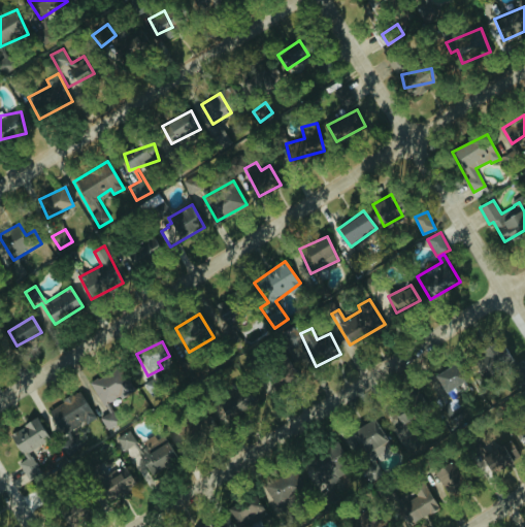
[(512,367),(509,348),(476,353),(479,372),(512,367)]
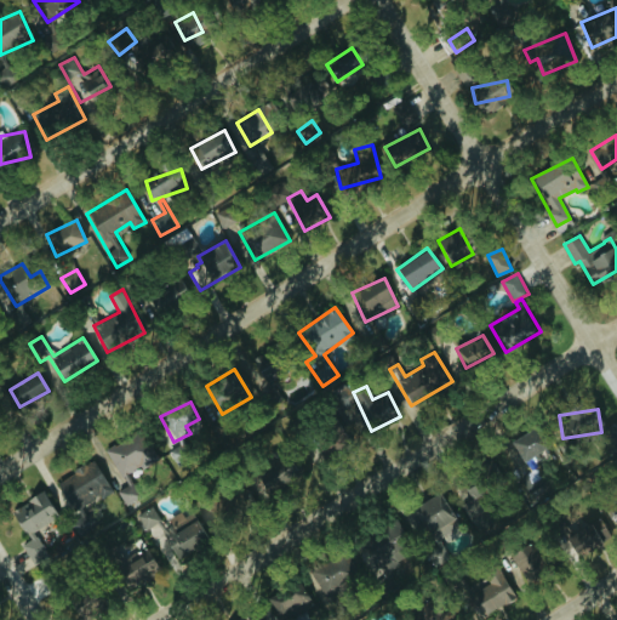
[(350,442),(341,428),(319,445),(329,459),(350,442)]
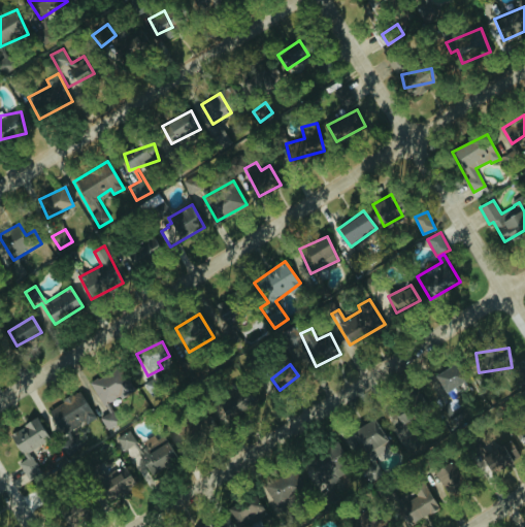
[(435,375),(446,393),(463,382),(453,364),(435,375)]
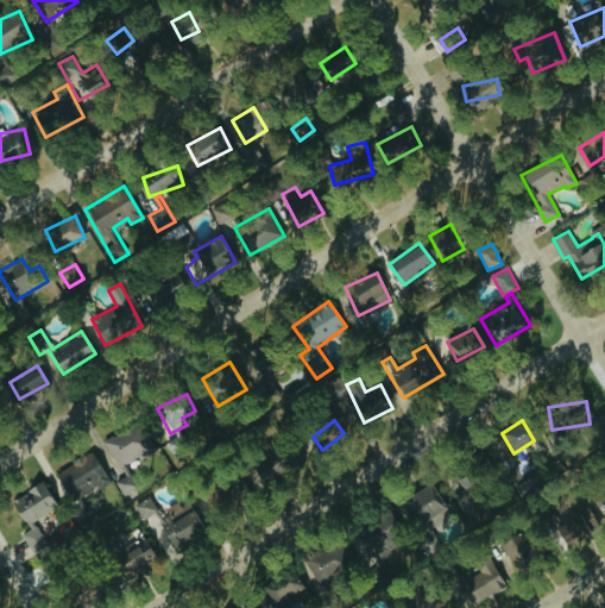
[(155,449),(139,421),(105,440),(120,469),(155,449)]
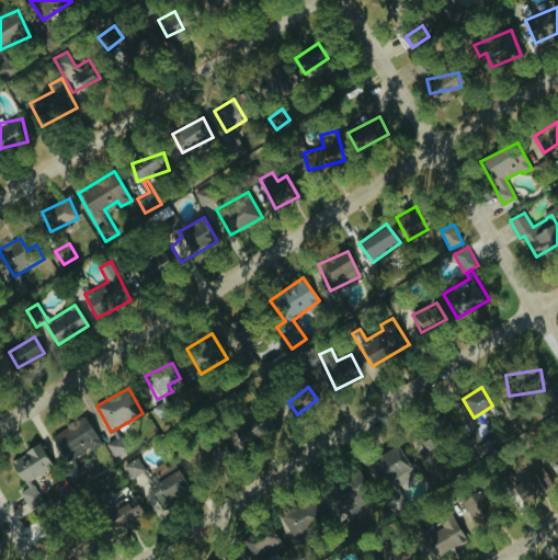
[(557,389),(542,393),(547,410),(557,407),(557,389)]
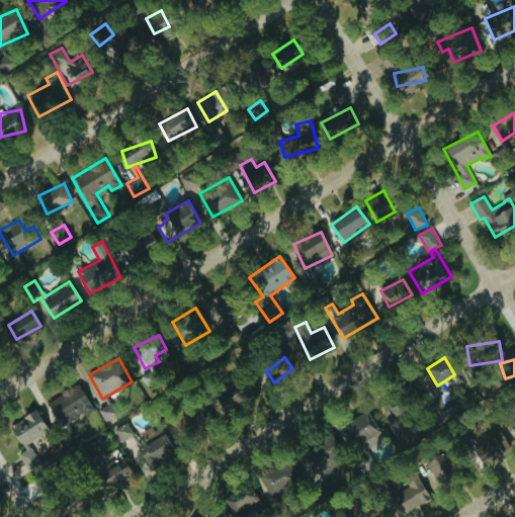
[(215,391),(222,408),(253,394),(246,377),(215,391)]
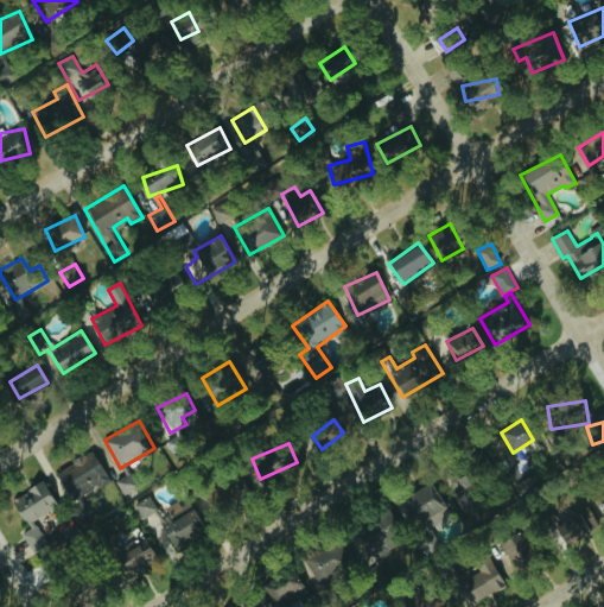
[(56,473),(75,503),(112,480),(93,449),(56,473)]
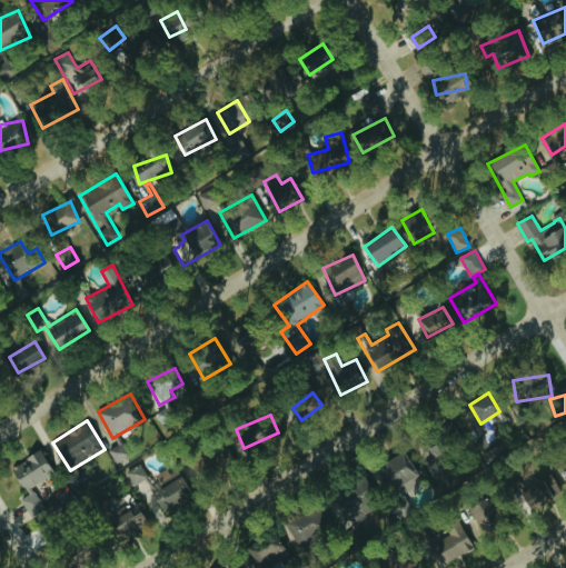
[(499,444),(489,426),(474,436),(485,452),(499,444)]
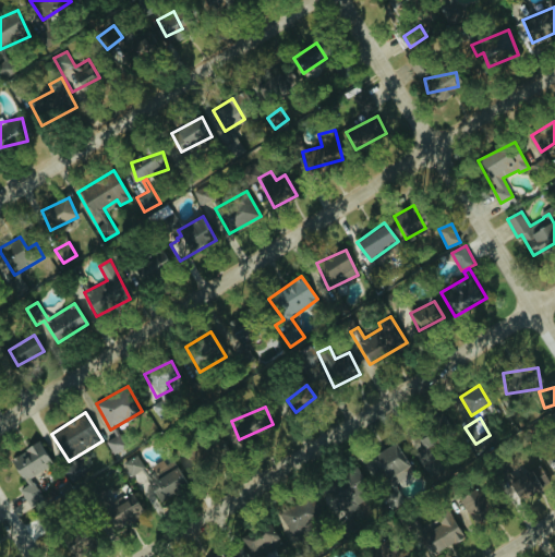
[(195,443),(183,453),(203,473),(229,448),(216,435),(202,449),(195,443)]
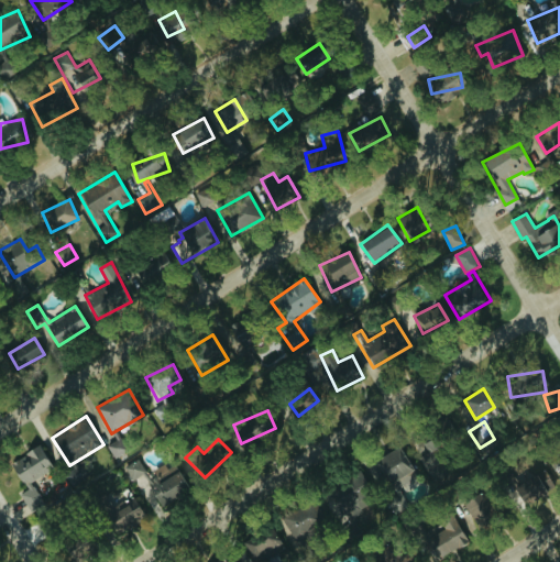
[(559,439),(550,445),(558,456),(550,461),(559,474),(559,439)]
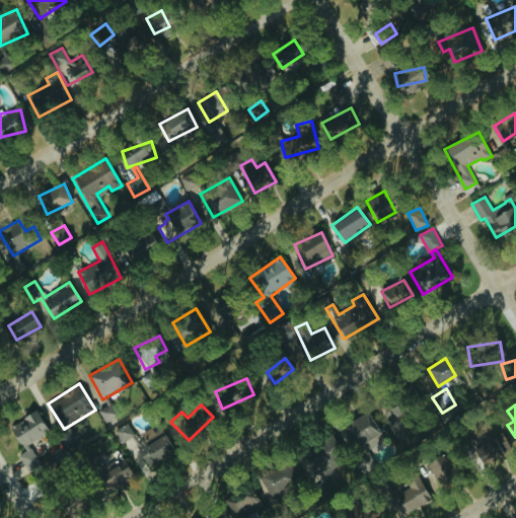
[(28,443),(50,431),(38,410),(9,426),(23,451),(18,454),(28,471),(41,464),(28,443)]
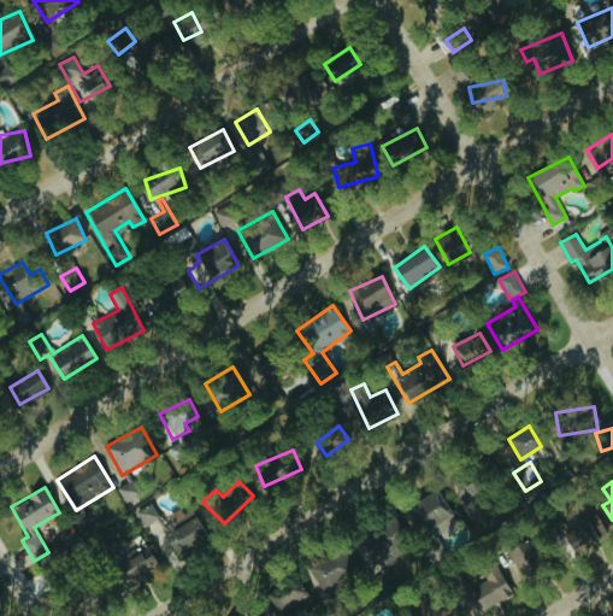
[(452,520),(441,491),(413,502),(424,531),(452,520)]
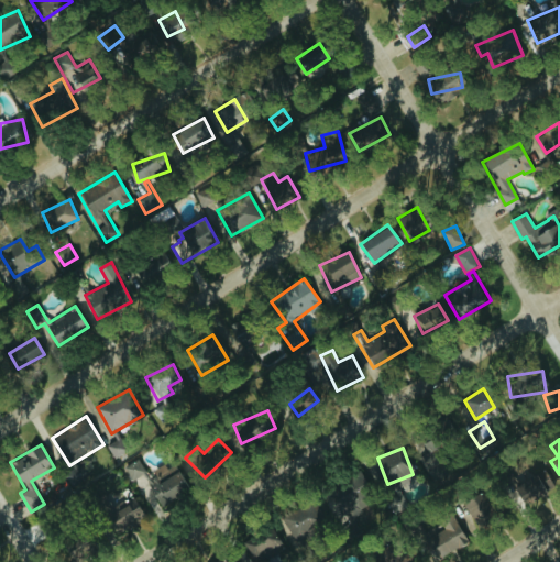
[(418,455),(435,484),(449,476),(432,448),(418,455)]
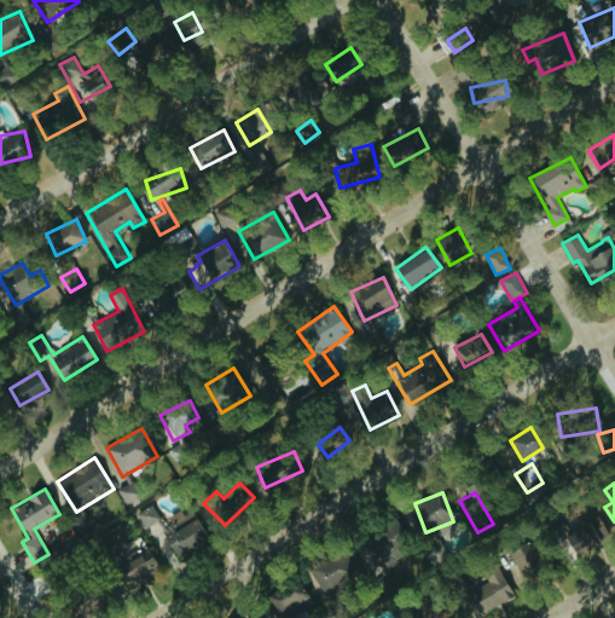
[(146,527),(161,519),(152,503),(137,513),(146,527)]
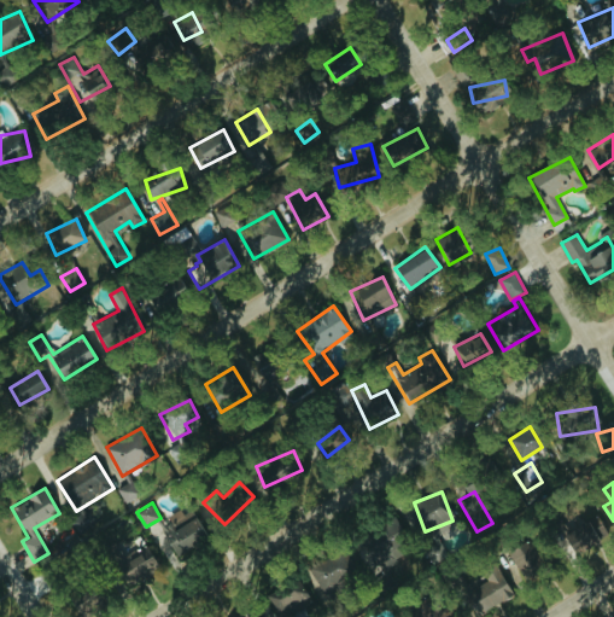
[(209,536),(192,508),(181,516),(177,511),(170,517),(174,523),(163,529),(179,554),(209,536)]
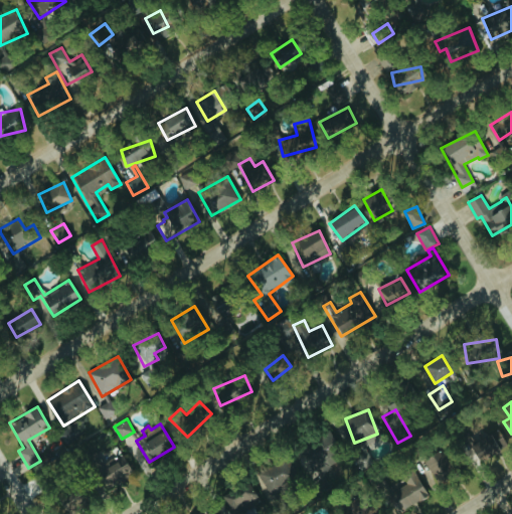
[(499,425),(470,437),(478,460),(508,449),(499,425)]
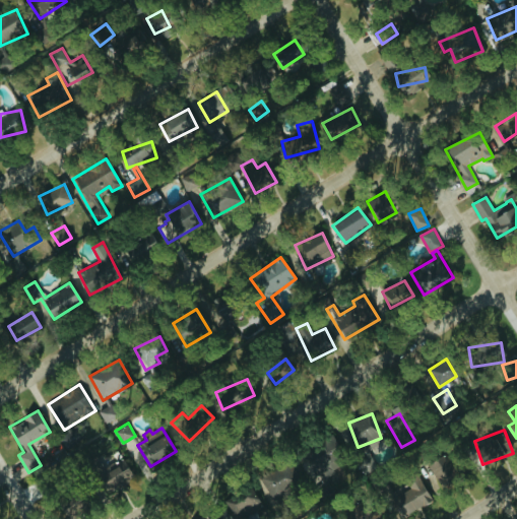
[(358,460),(364,474),(377,468),(371,454),(358,460)]
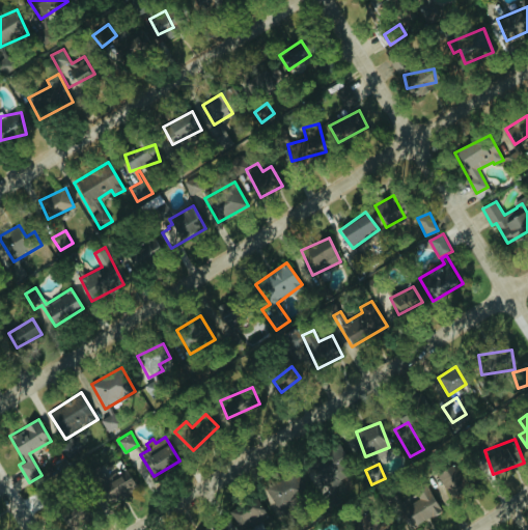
[(467,486),(454,465),(437,474),(448,496),(467,486)]
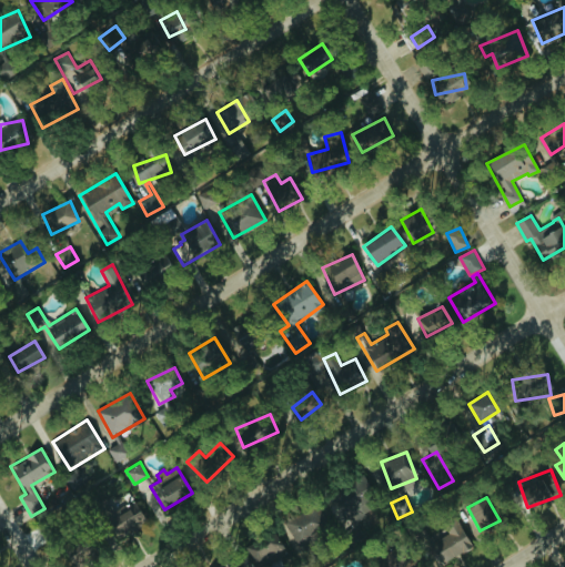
[(107,527),(122,544),(149,518),(133,503),(107,527)]
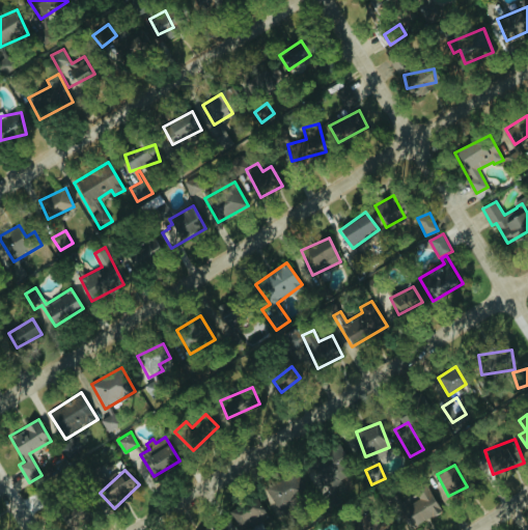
[(309,494),(298,473),(266,490),(276,510),(309,494)]
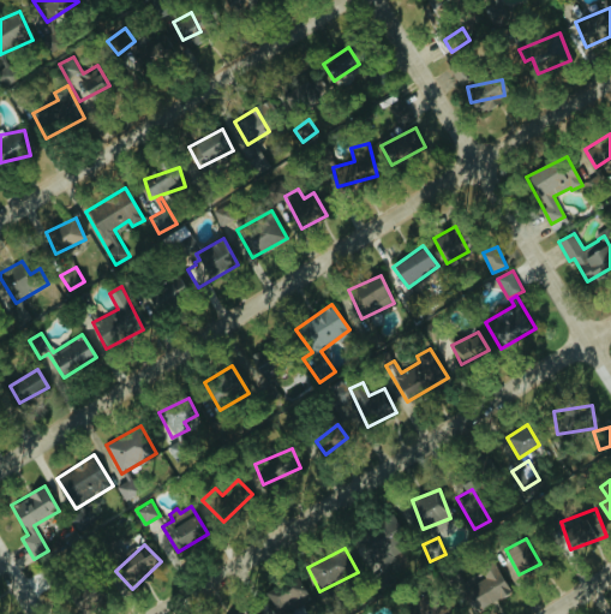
[(478,564),(485,577),(461,588),(472,613),(511,595),(493,556),(478,564)]
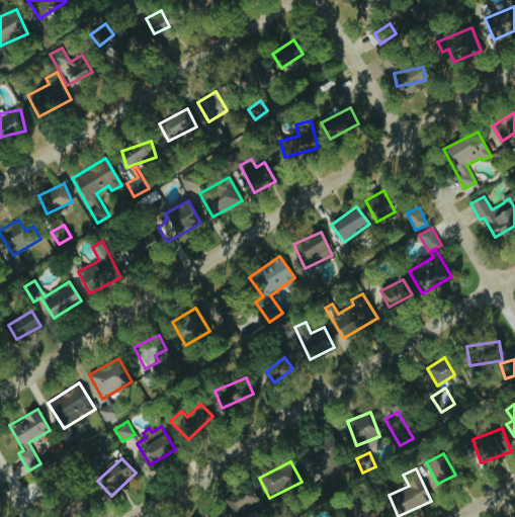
[(224,499),(234,516),(241,516),(262,504),(249,483),(224,499)]
